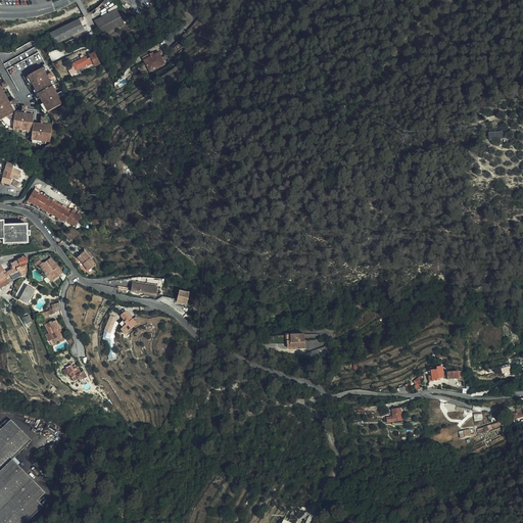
[(103,37),(125,26),(119,15),(116,10),(95,22),(103,37)]
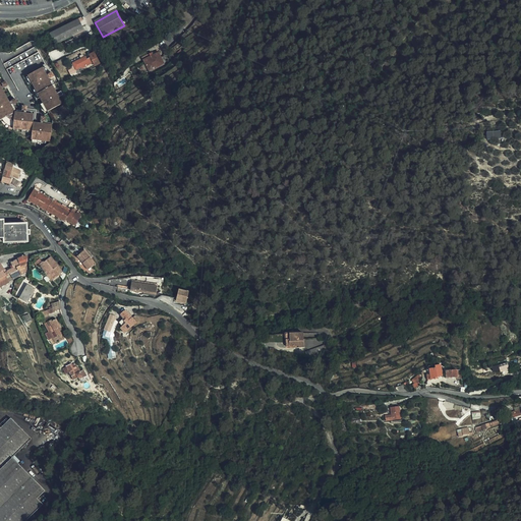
[(118,15),(124,25),(131,21),(129,16),(126,18),(125,18),(121,13),(118,15)]
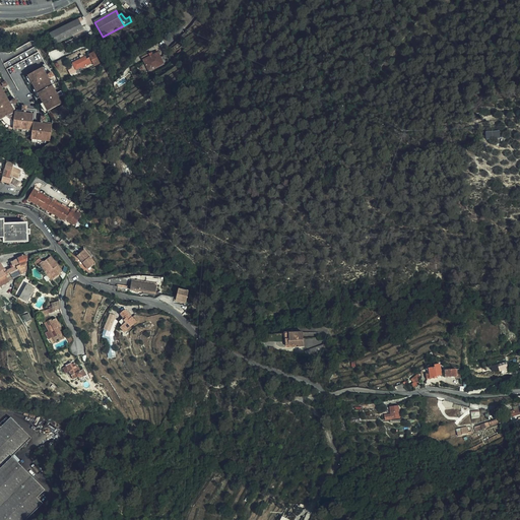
[(55,45),(78,34),(79,37),(85,34),(80,22),(83,20),(81,17),(50,34),(55,45)]
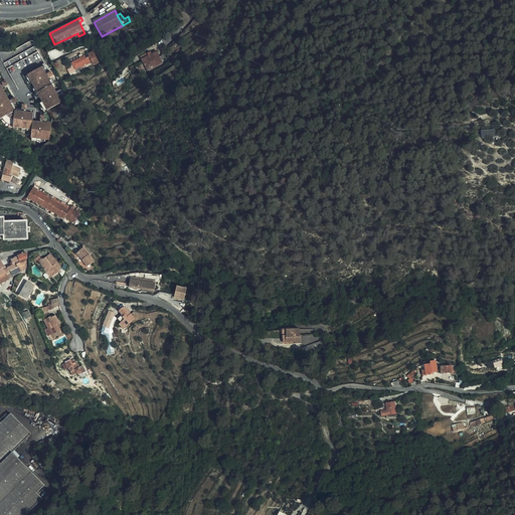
[(4,63),(13,80),(42,64),(44,63),(35,46),(4,63)]
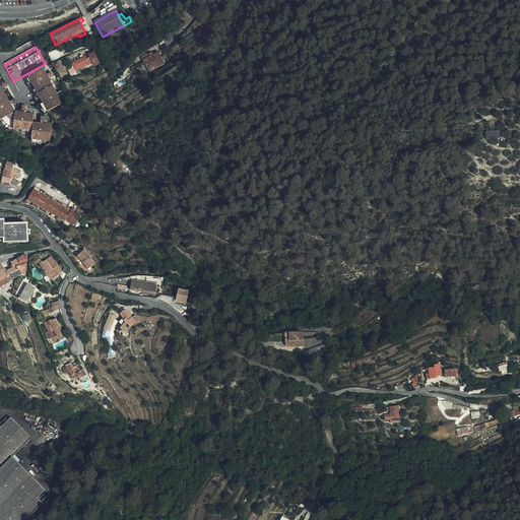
[(142,58),(149,71),(150,71),(153,69),(164,64),(167,62),(164,56),(160,57),(158,53),(154,55),(152,52),(142,58)]
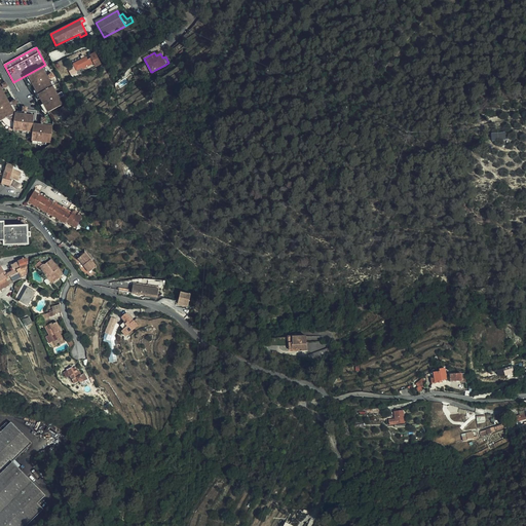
[(28,76),(49,114),(64,106),(43,69),(28,76)]
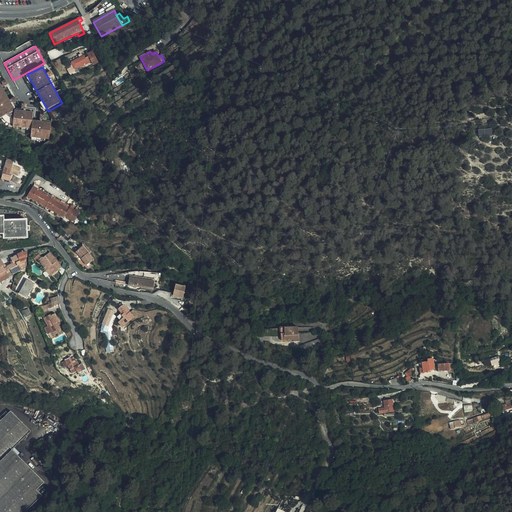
[(0,83),(0,117),(1,118),(15,110),(0,83)]
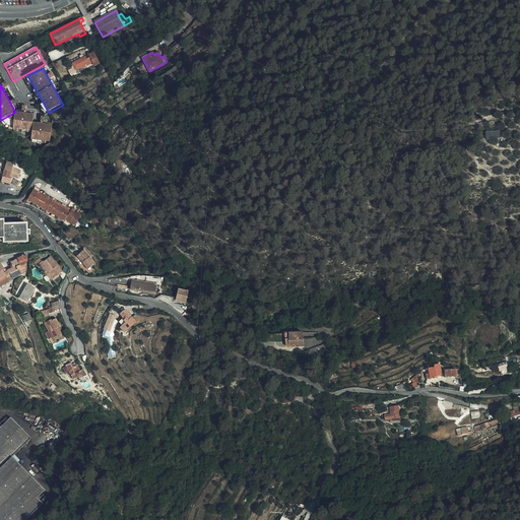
[(34,114),(15,112),(13,128),(33,130),(31,139),(50,141),(52,124),(34,123),(34,114)]
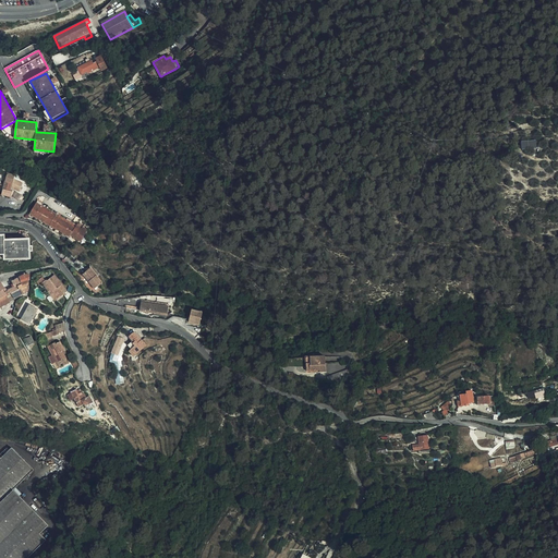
[(21,205),(25,198),(11,190),(15,177),(8,174),(2,196),(13,198),(21,205)]
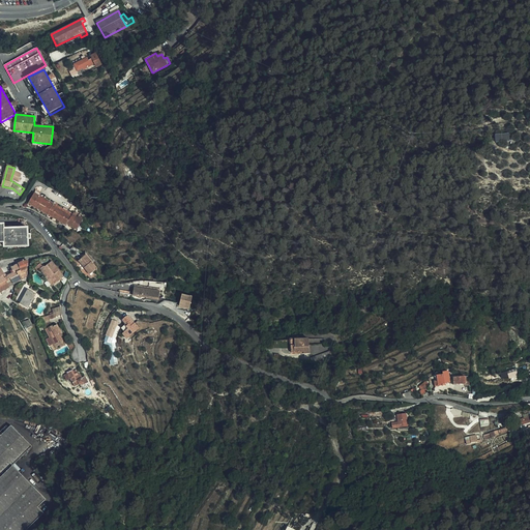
[(67,224),(77,230),(83,219),(74,214),(72,214),(34,194),(29,204),(66,225),(67,224)]
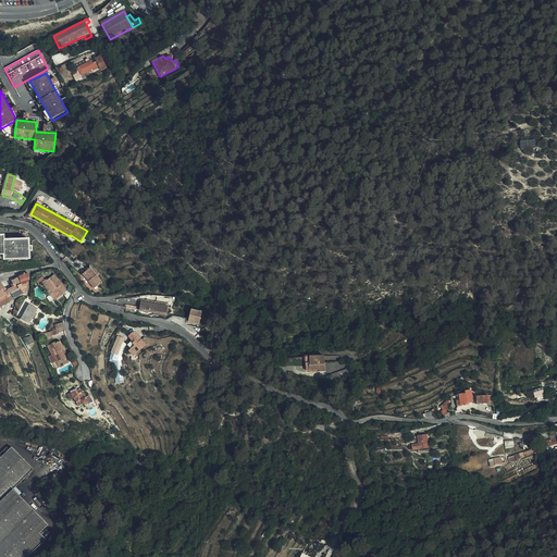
[(5,259),(29,259),(28,240),(4,240),(4,236),(0,236),(0,254),(5,255),(5,259)]
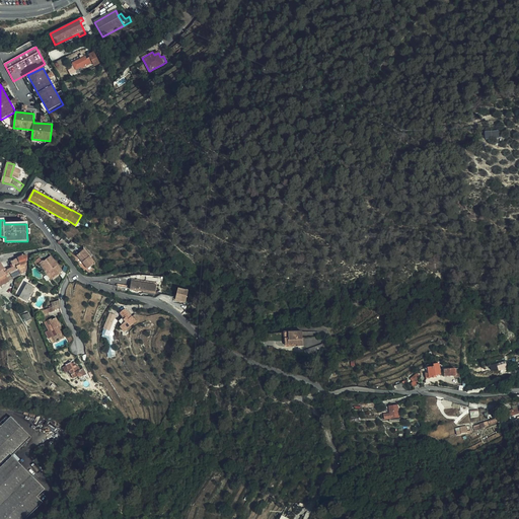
[(95,264),(84,250),(77,256),(87,270),(95,264)]
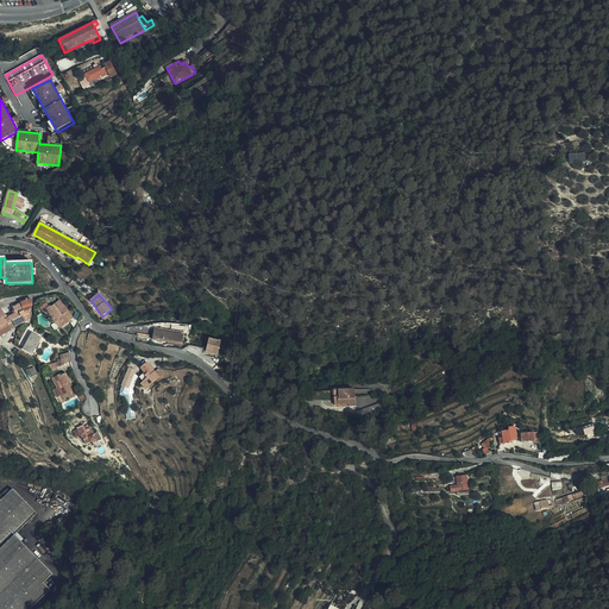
[(26,299),(22,301),(22,303),(24,309),(32,307),(32,300),(27,301),(26,299)]
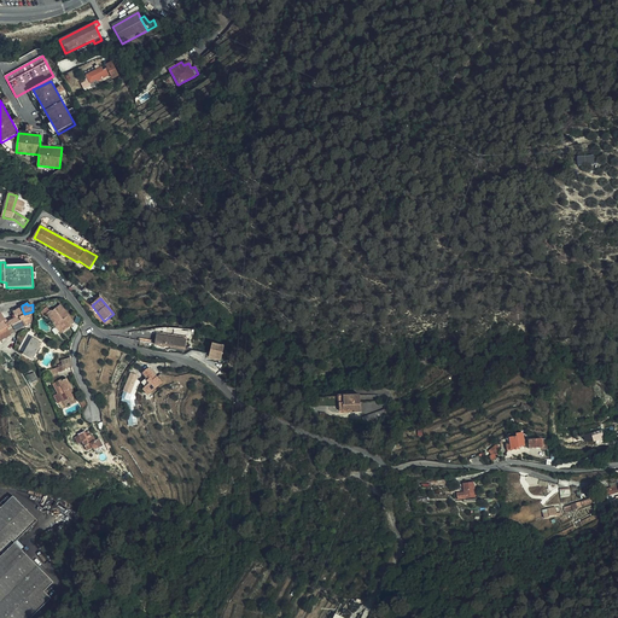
[(74,322),(60,305),(52,312),(51,310),(50,312),(47,308),(40,313),(44,318),(46,315),(56,326),(54,326),(60,334),(69,328),(69,326),(74,322)]
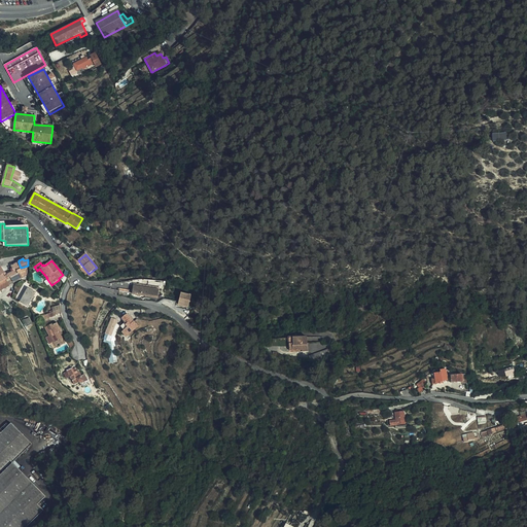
[(10,278),(13,282),(21,278),(19,274),(18,271),(21,270),(21,268),(19,262),(11,266),(13,271),(9,273),(8,274),(10,278)]
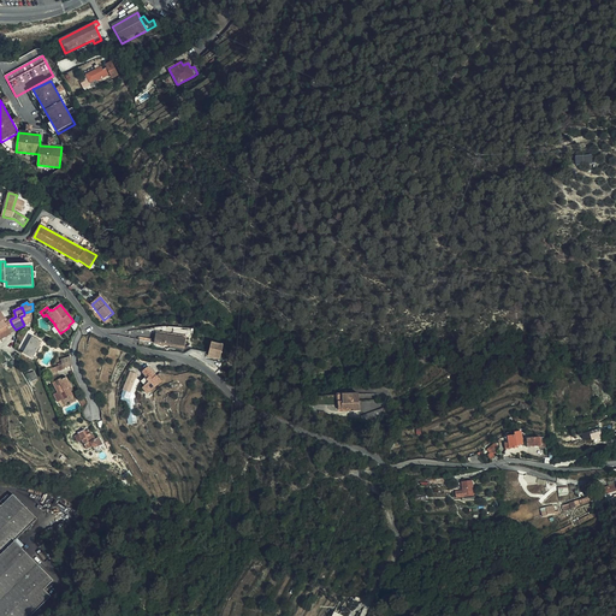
[(22,320),(33,317),(33,311),(24,313),(24,315),(21,317),(22,320)]
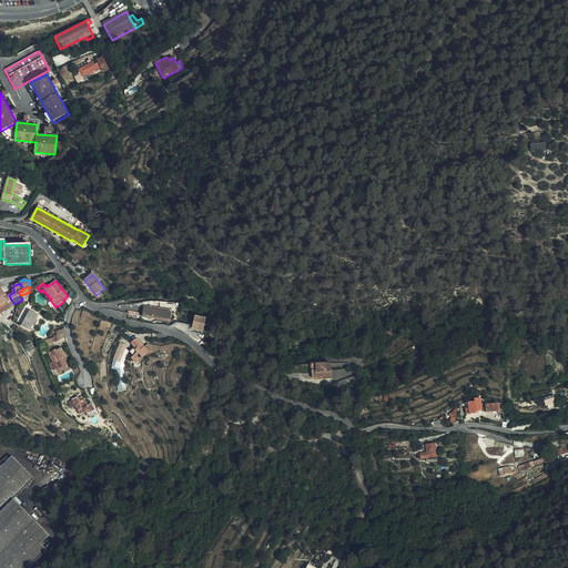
[(7,302),(11,300),(9,295),(7,296),(0,287),(0,304),(7,302)]
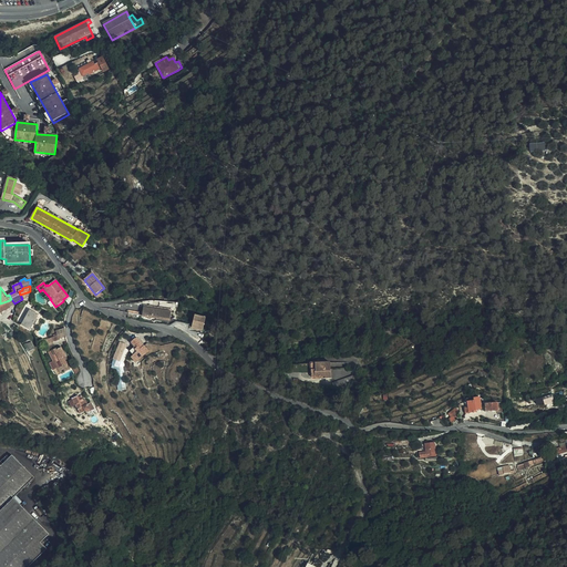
[(10,308),(7,301),(0,303),(0,310),(1,312),(10,308)]
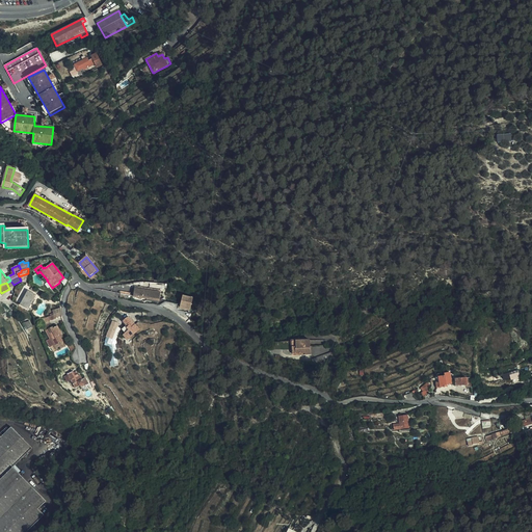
[(134,297),(160,300),(161,291),(135,287),(134,297)]
